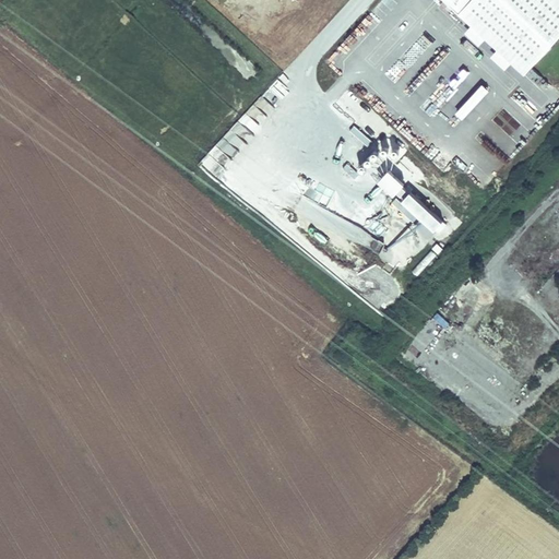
[(558,0),(442,0),(523,74),(558,36),(558,0)]
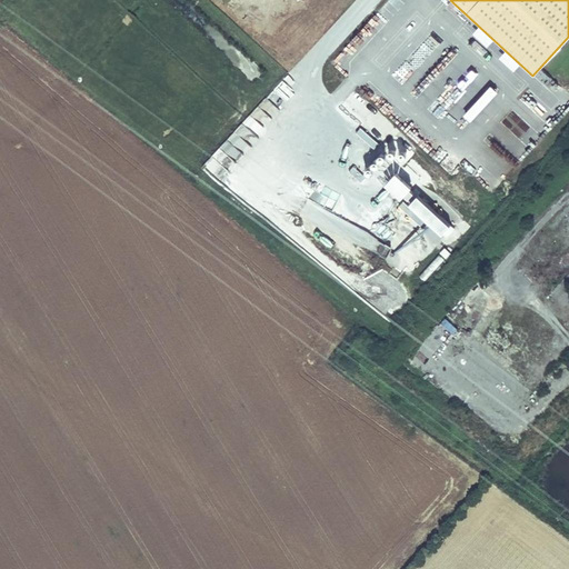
[(475,36),(487,46),(492,39),(480,29),(475,36)]
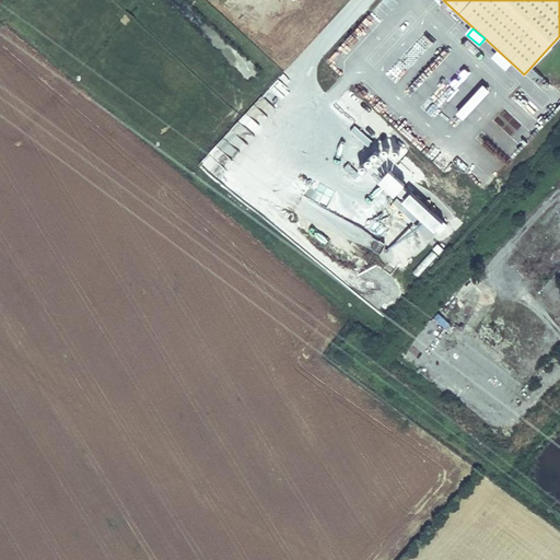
[(525,78),(557,111),(559,107),(559,94),(535,69),(525,78)]
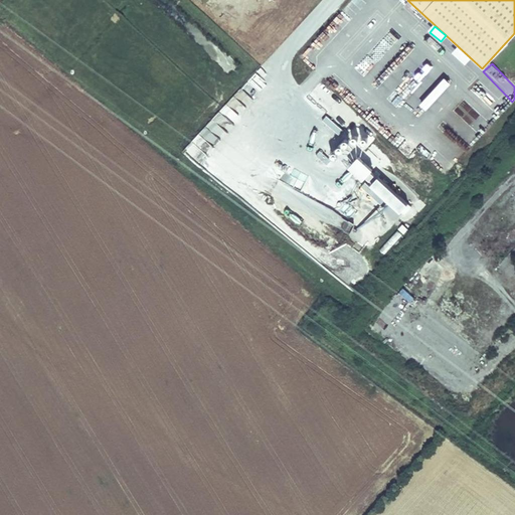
[(396,106),(402,100),(394,94),(389,100),(396,106)]
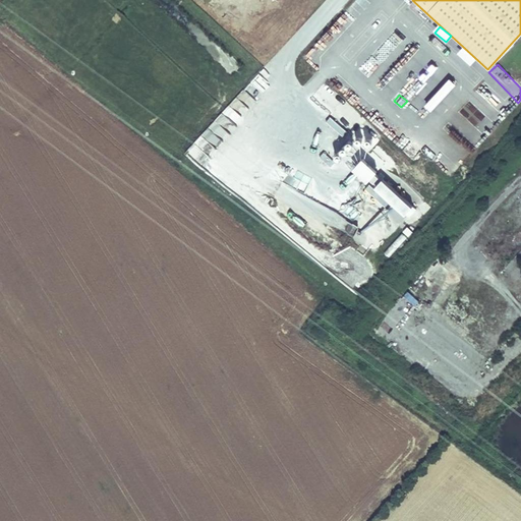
[(345,130),(328,114),(324,119),(341,134),(345,130)]
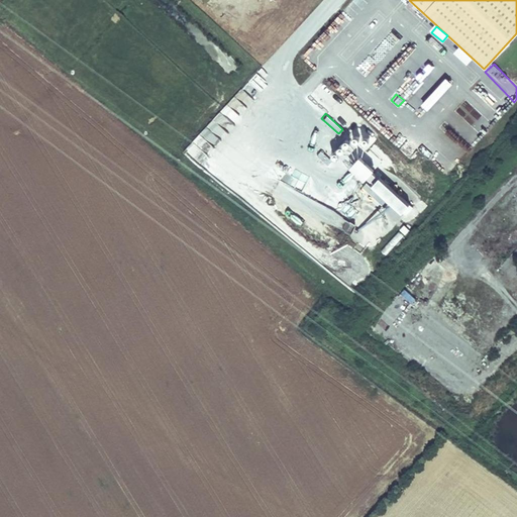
[(377,125),(380,119),(369,113),(366,119),(377,125)]
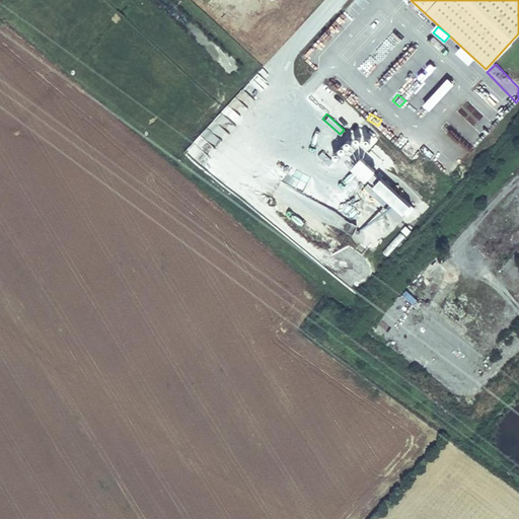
[(332,160),(319,149),(315,153),(327,165),(332,160)]
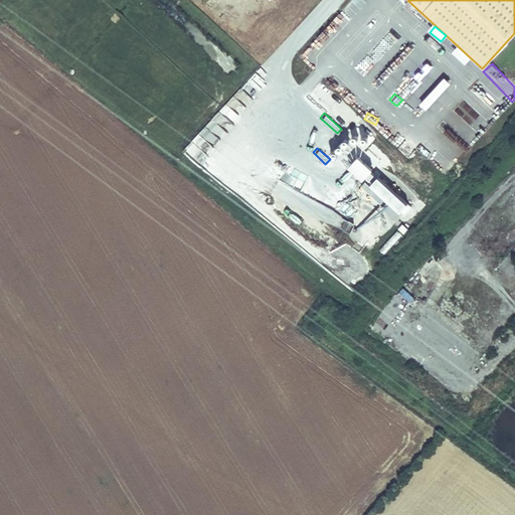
[(367,163),(356,153),(347,164),(357,174),(358,173),(365,166),(367,163)]
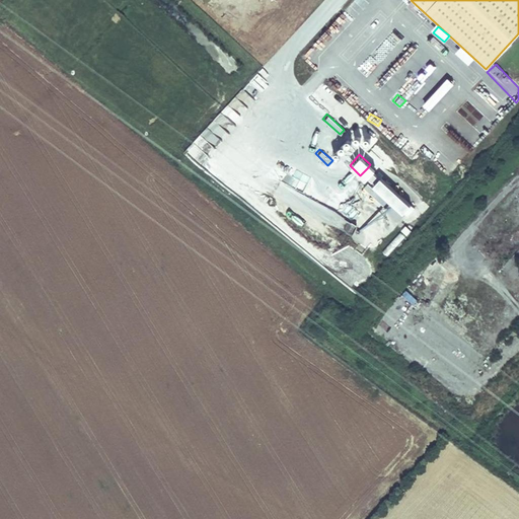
[(412,206),(379,175),(377,176),(368,167),(361,174),(404,214),(412,206)]
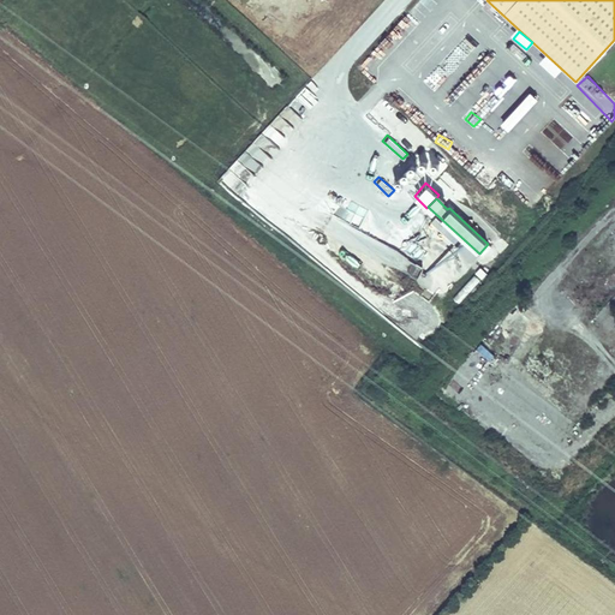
[(463,243),(439,220),(434,225),(459,248),(463,243)]
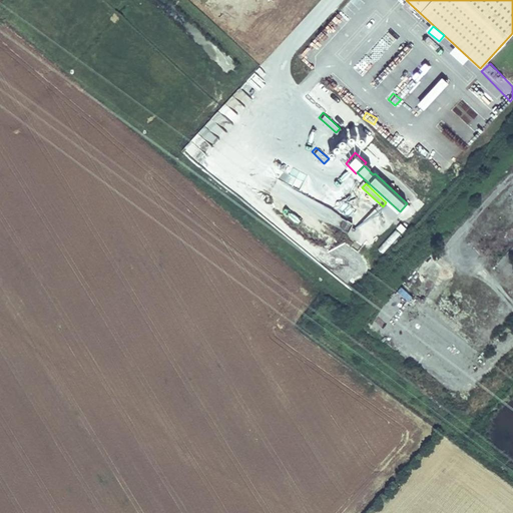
[(333,221),(348,231),(353,223),(338,214),(333,221)]
